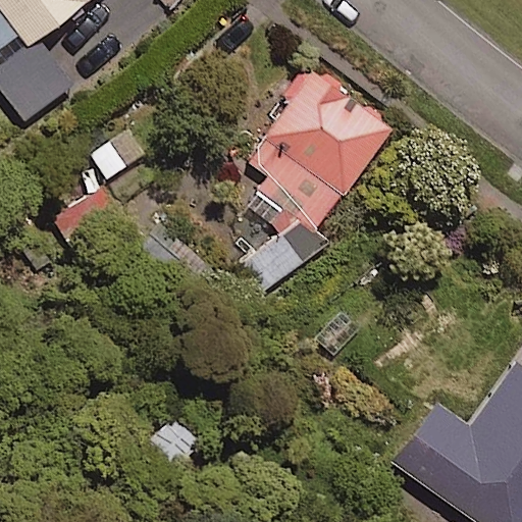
[(86,0),(0,0),(0,89),(6,96),(53,59),(37,39),(86,0)]
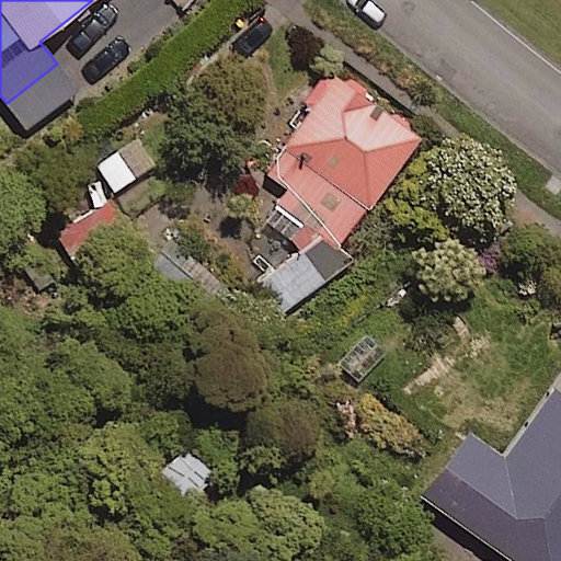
[(336,245),(419,139),(327,68),(297,106),(309,116),(264,173),(276,182),(251,214),(301,253),(256,285),(277,316),(350,264),(336,245)]
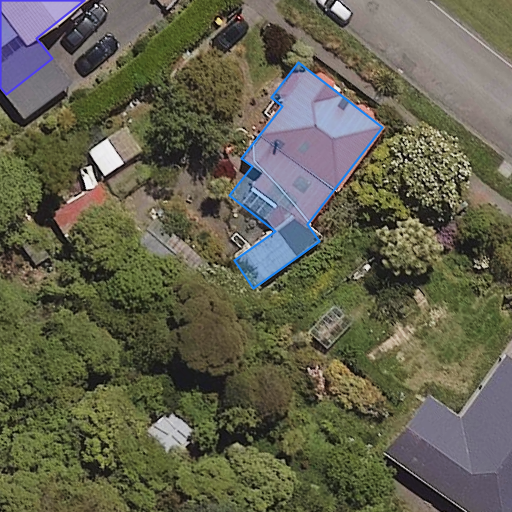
[(141,151),(125,127),(87,151),(103,175),(141,151)]
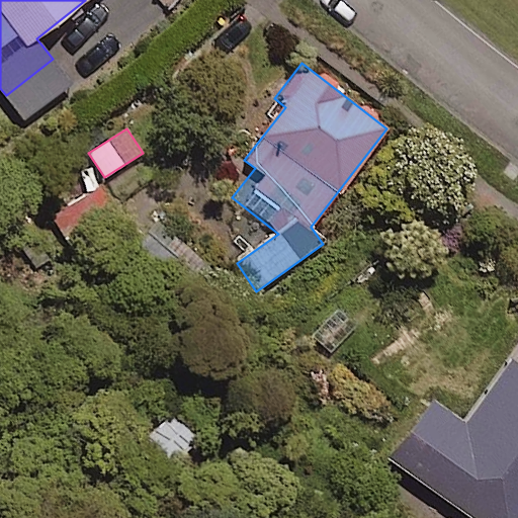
[(517,517),(517,352),(466,425),(430,400),(387,460),(470,517),(517,517)]
